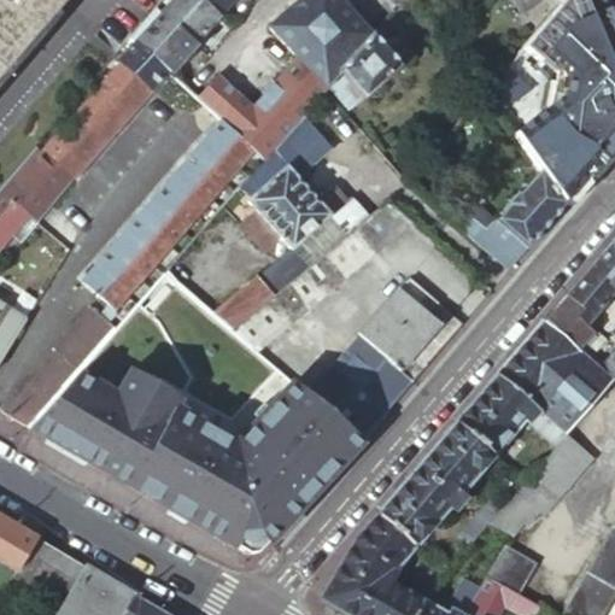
[(0,0),(0,76),(65,0),(0,0)]
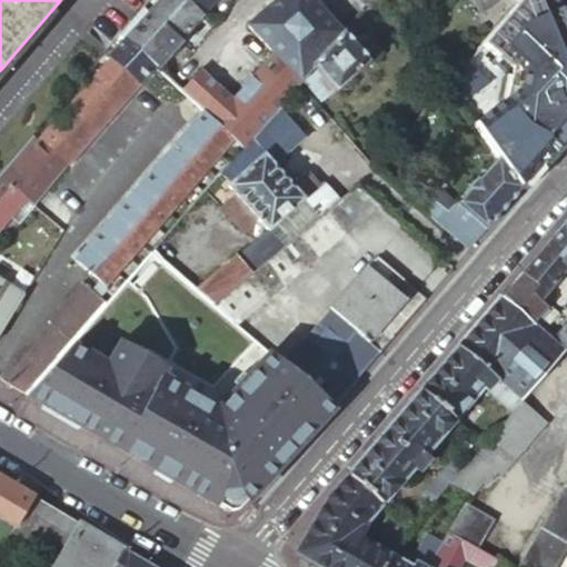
[(205,12),(190,0),(159,0),(150,11),(181,39),(205,12)]
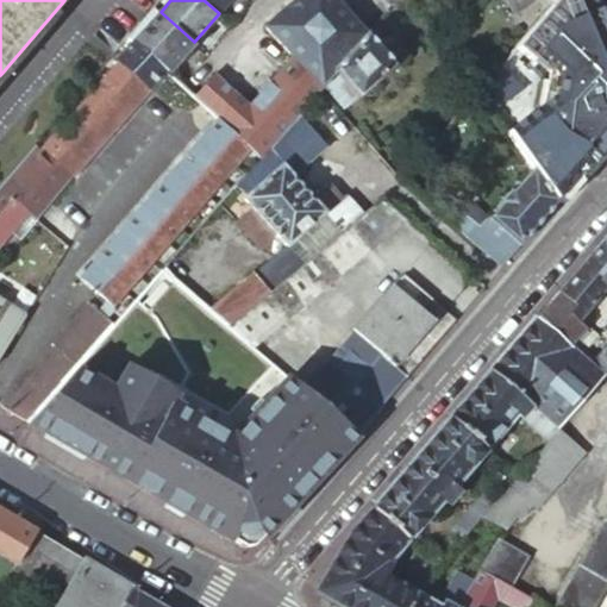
[(195,95),(220,118),(263,157),(287,130),(301,114),(323,91),(327,86),(338,73),(360,98),(360,99),(410,51),(393,32),(380,44),(369,32),(340,0),(295,0),(266,25),(294,56),(249,106),(217,75),(216,74),(195,95)]
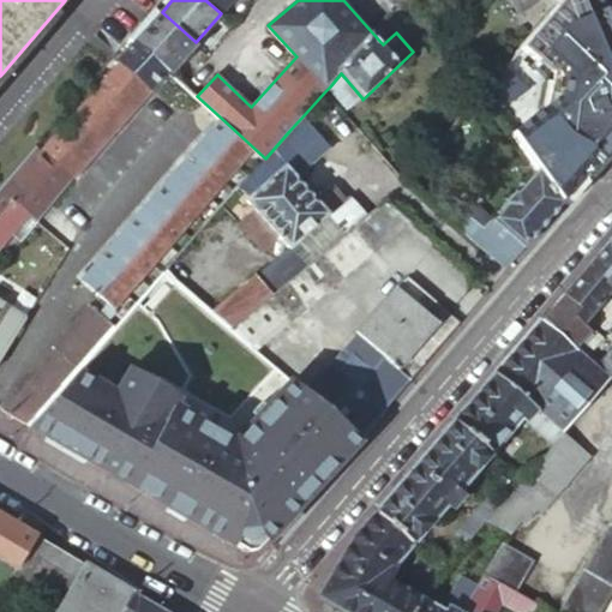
[(205,0),(221,13),(233,0),(205,0)]
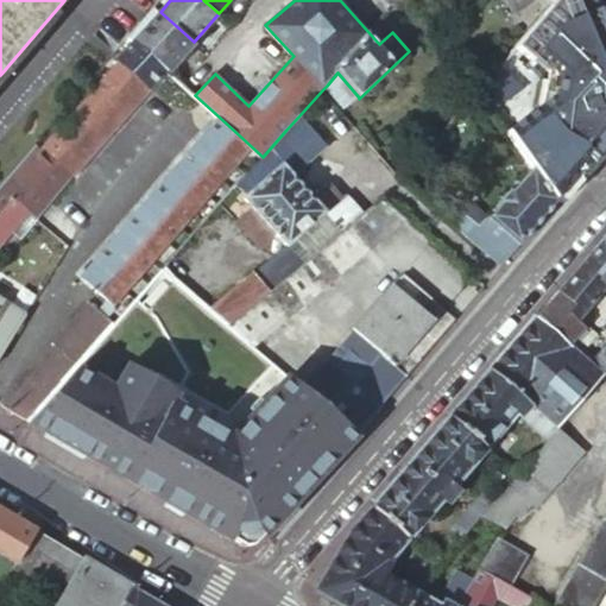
[(340,0),(368,32),(382,19),(364,0),(340,0)]
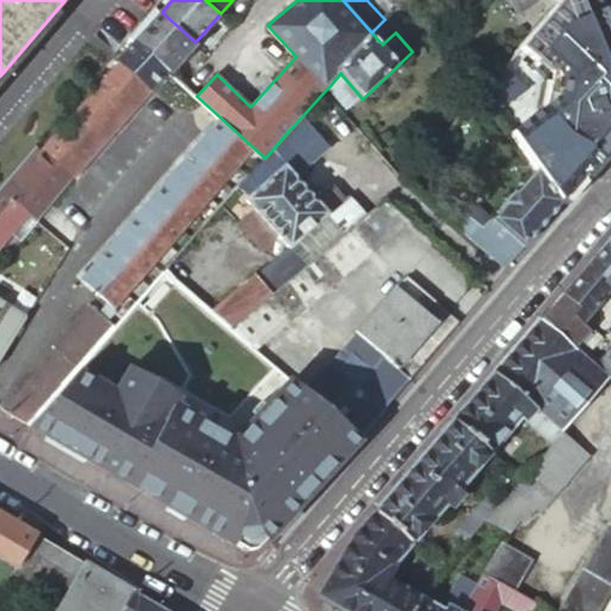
[(562,0),(558,5),(482,94),(492,108),(546,59),(557,64),(574,58),(567,42),(610,24),(600,0),(562,0)]
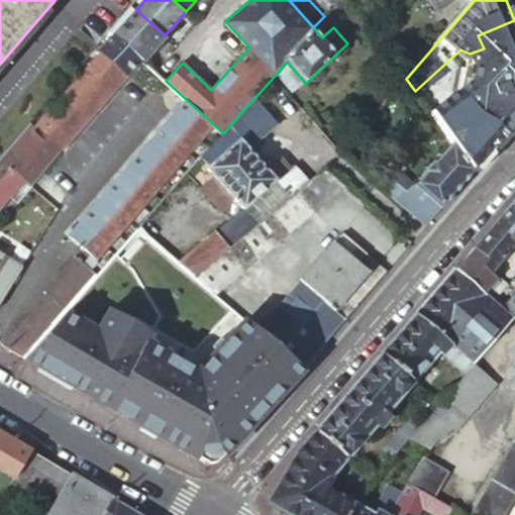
[(433,0),(437,8),(441,7),(447,4),(451,1),(452,0),(466,0),(471,4),(474,0),(433,0)]
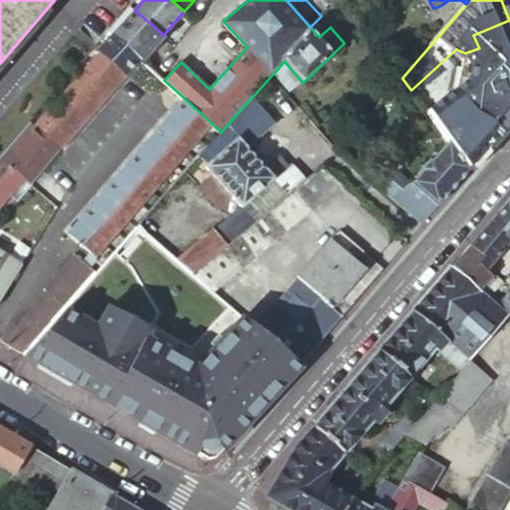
[(128,18),(114,34),(141,59),(142,60),(164,35),(163,35),(135,10),(130,6),(123,14),(128,18)]
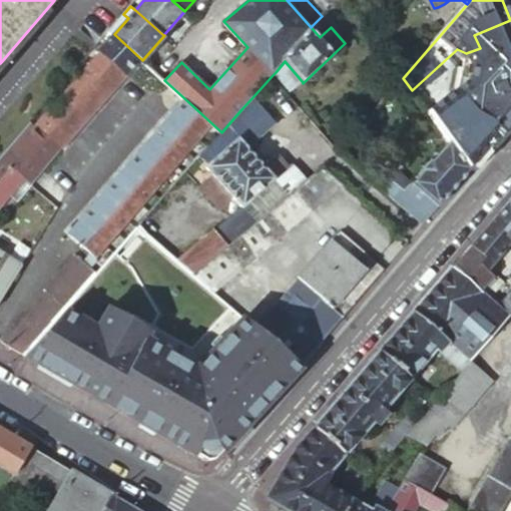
[(510,20),(474,35),(480,48),(466,53),(480,90),(486,88),(500,83),(508,104),(496,108),(505,131),(510,124),(510,20)]
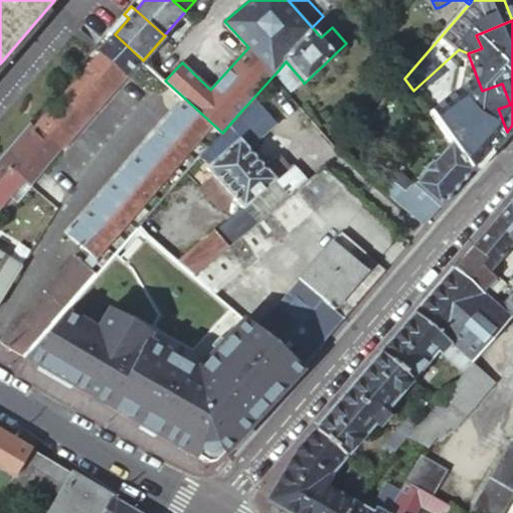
[(248,47),(224,21),(183,63),(210,90),(248,47)]
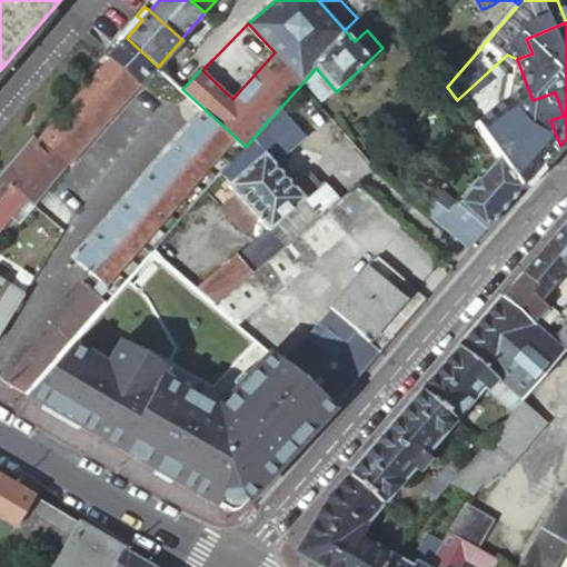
[(157,66),(127,38),(110,56),(111,57),(141,82),(157,66)]
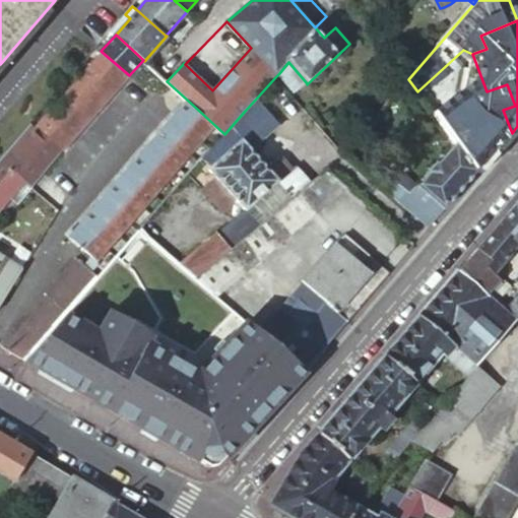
[(114,92),(129,75),(102,52),(87,69),(114,92)]
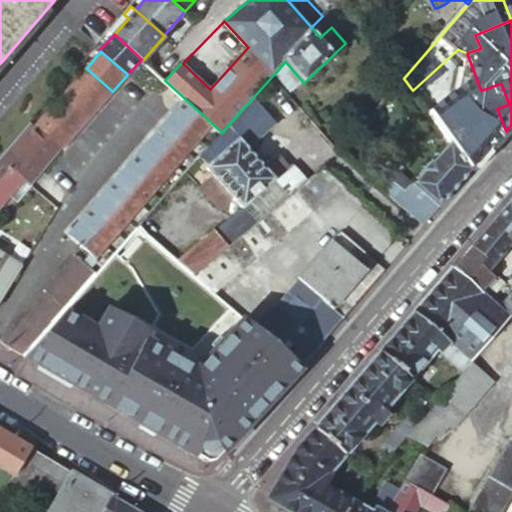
[(291,90),(303,82),(285,61),(276,72),(291,90)]
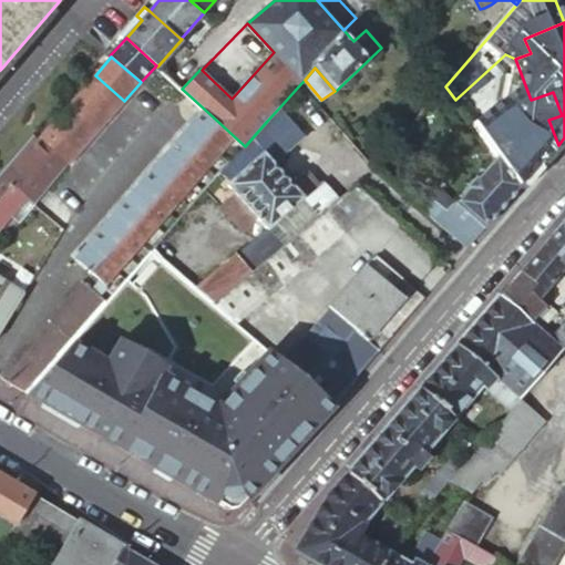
[(95,75),(78,96),(105,121),(124,101),(95,75)]
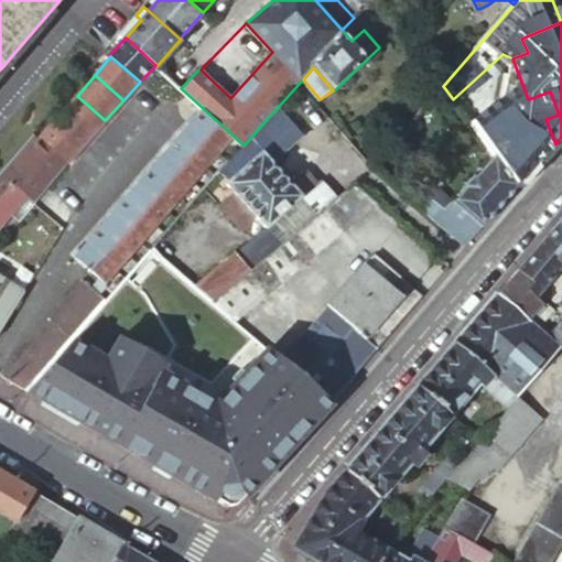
[(543,120),(546,119),(559,115),(550,92),(535,97),(543,120)]
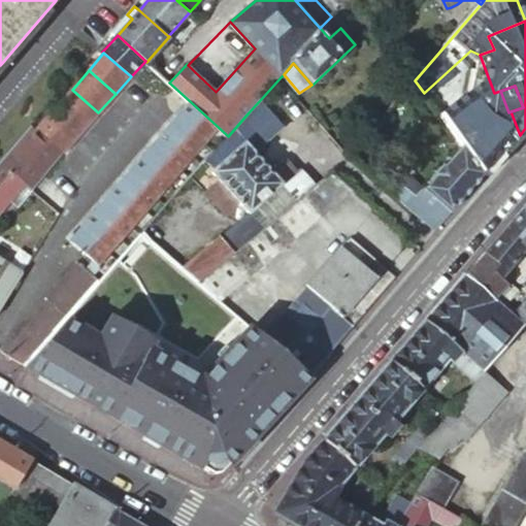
[(72,90),(55,109),(80,132),(98,112),(72,90)]
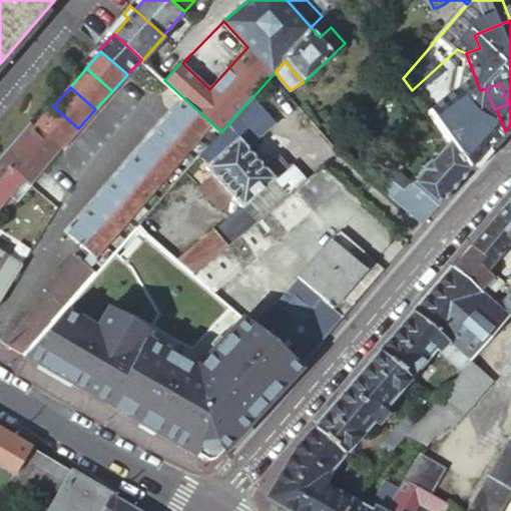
[(241,109),(221,132),(211,143),(200,155),(205,159),(212,157),(214,159),(210,163),(206,166),(214,175),(202,185),(217,202),(229,191),(242,206),(275,180),(274,179),(275,178),(289,166),(280,155),(266,167),(247,147),(277,122),(253,96),(241,109)]
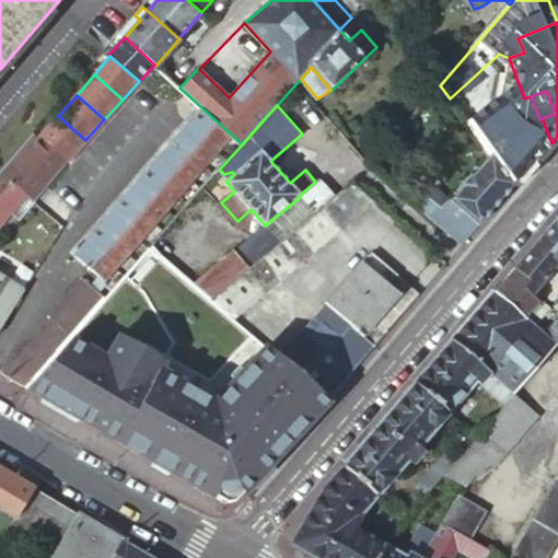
[(242,144),(202,108),(192,123),(231,157),(242,144)]
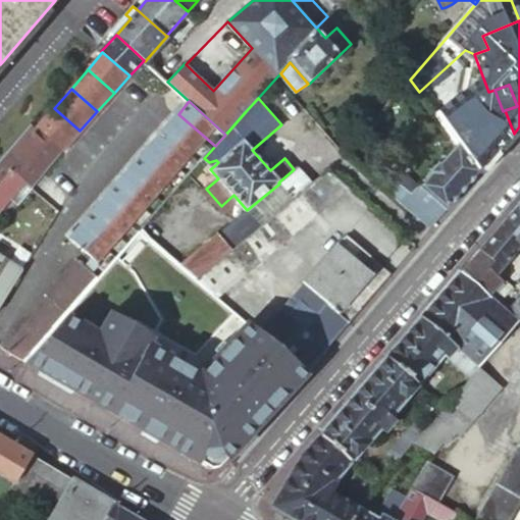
[(80,131),(54,108),(37,127),(63,150),(80,131)]
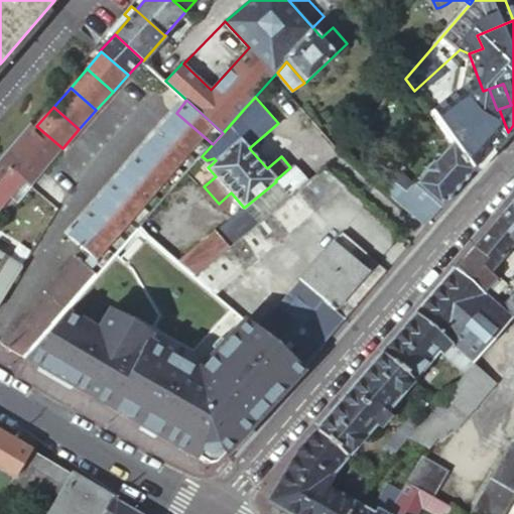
[(164,126),(202,157),(202,156),(213,144),(176,113),(164,126)]
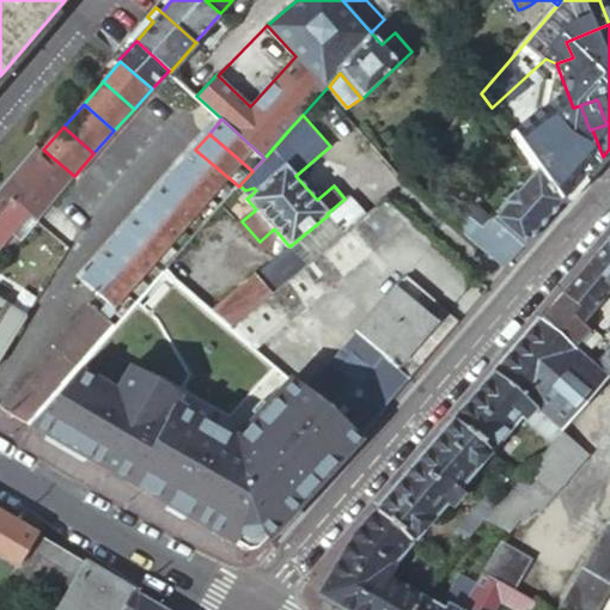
[(74,176),(43,150),(37,145),(1,185),(0,187),(0,220),(11,231),(28,211),(40,220),(74,177),(74,176)]
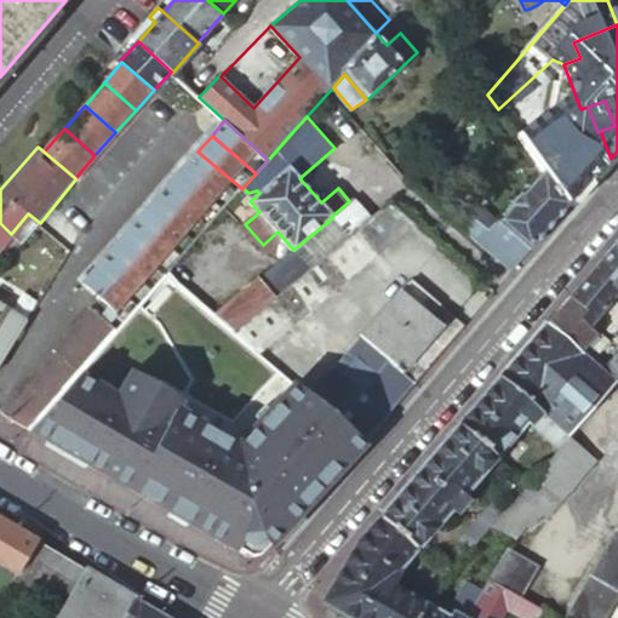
[(217,196),(228,205),(242,189),(198,152),(184,167),(217,196)]
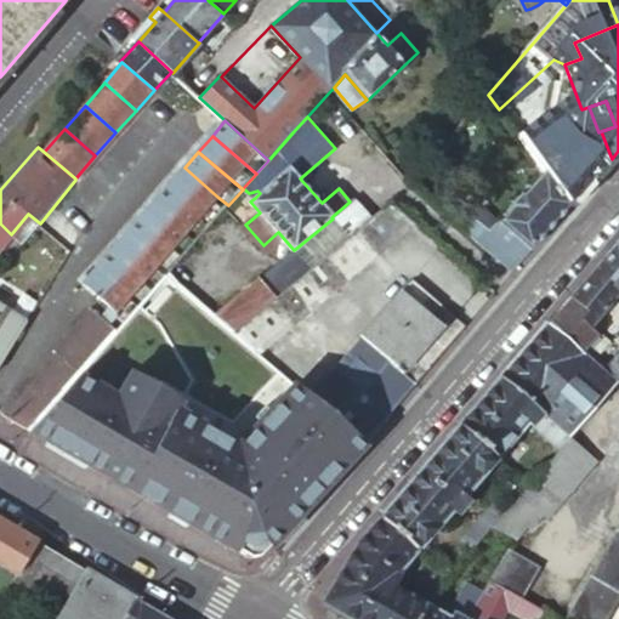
[(185,168),(170,185),(204,213),(217,197),(185,168)]
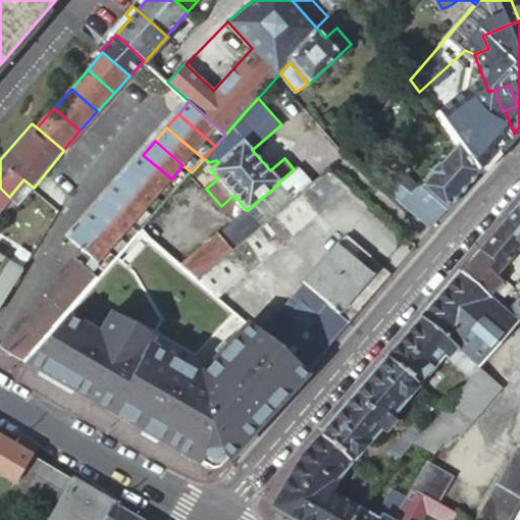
[(392,193),(431,227),(479,172),(458,144),(440,164),(438,163),(420,184),(414,192),(402,182),(392,193)]
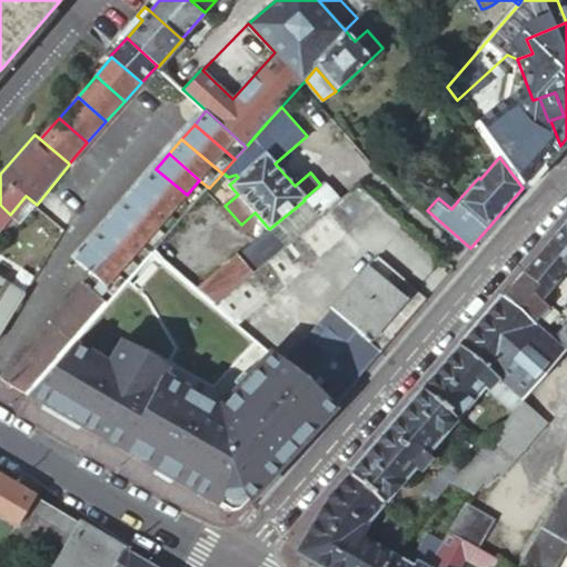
[(156,169),(142,183),(183,218),(197,202),(187,195),(156,169)]
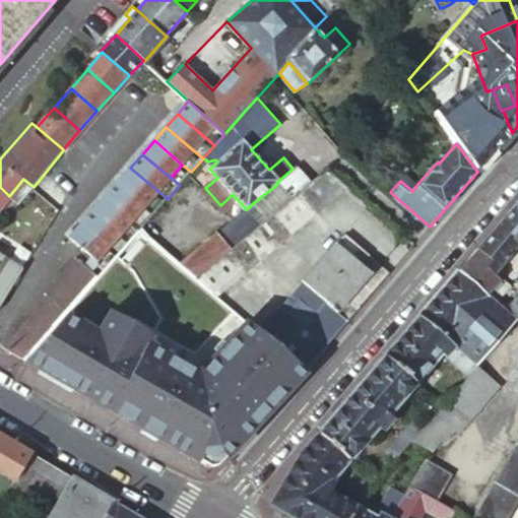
[(296,166),(293,169),(278,181),(277,182),(278,183),(246,209),(225,225),(240,243),(260,225),(293,198),(312,182),(296,166)]
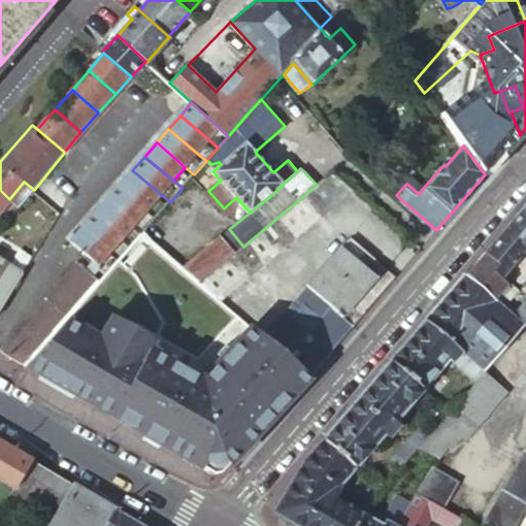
[(121,184),(158,216),(170,202),(132,170),(121,184)]
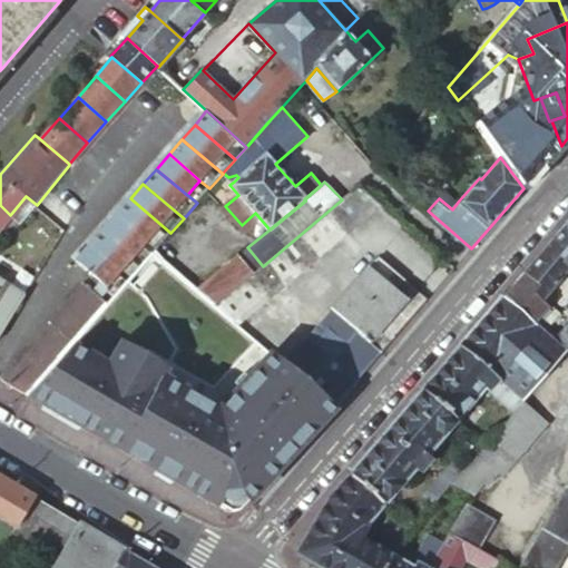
[(238,324),(382,205),(360,185),(342,199),(321,217),(285,247),(263,266),(217,304),(216,305),(238,324)]
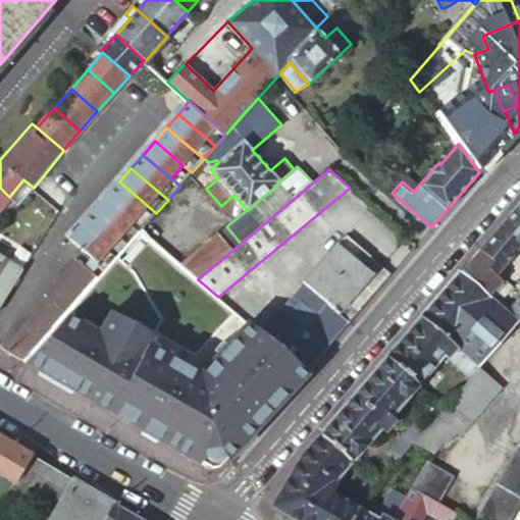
[(408,173),(402,182),(414,192),(420,184),(408,173)]
